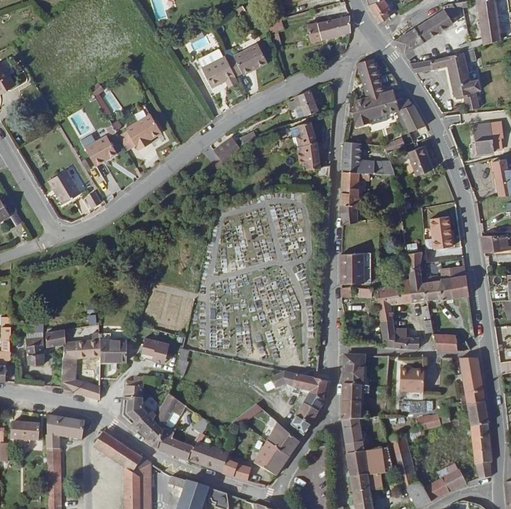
[(389,16),(386,11),(388,9),(383,0),(380,0),(370,4),(368,5),(373,13),(378,22),(389,16)]
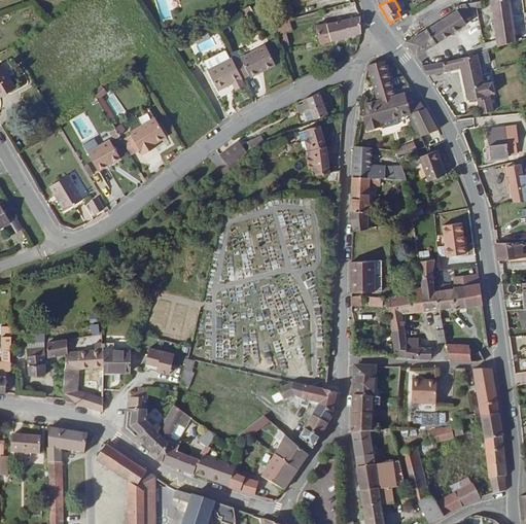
[(491,0),(498,41),(489,44),(491,49),(518,42),(510,0),(491,0)]
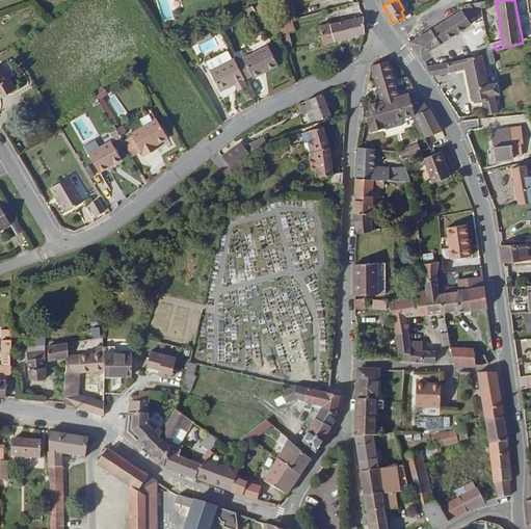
[(459,9),(410,41),(419,55),(477,22),(472,12),(482,9),(481,6),(480,1),(458,6),(459,9)]
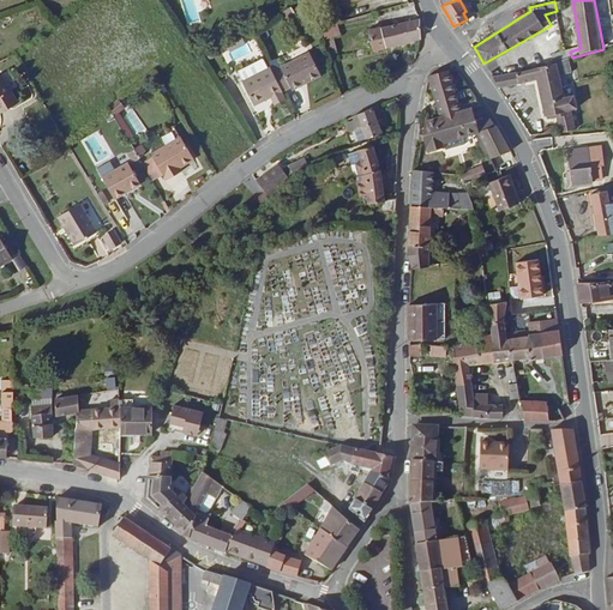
[(304,24),(289,5),(281,10),(295,30),(304,24)]
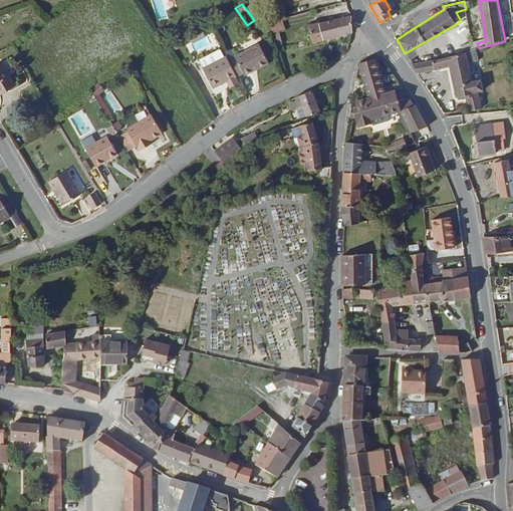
[(351,15),(308,26),(312,43),(351,32),(352,32),(351,22),(351,15)]
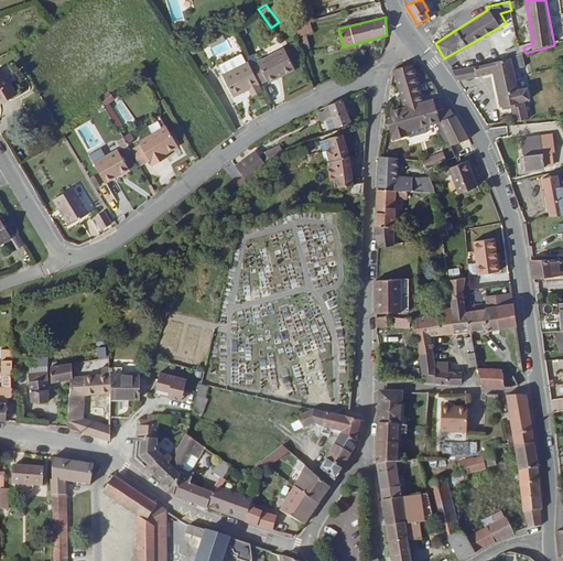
[(304,23),(295,25),(300,36),(312,33),(309,22),(304,23)]
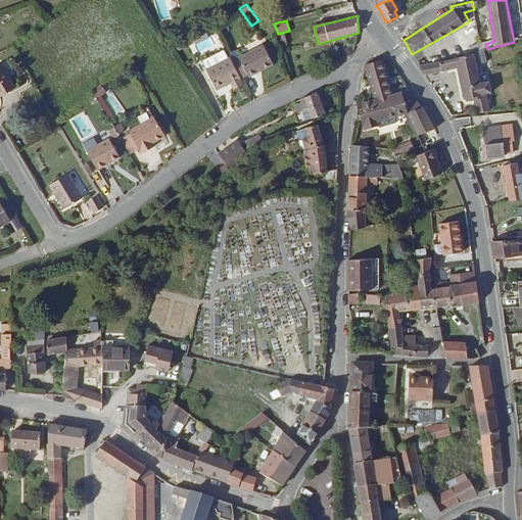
[(216,31),(189,44),(193,52),(203,48),(204,50),(221,42),(216,31)]
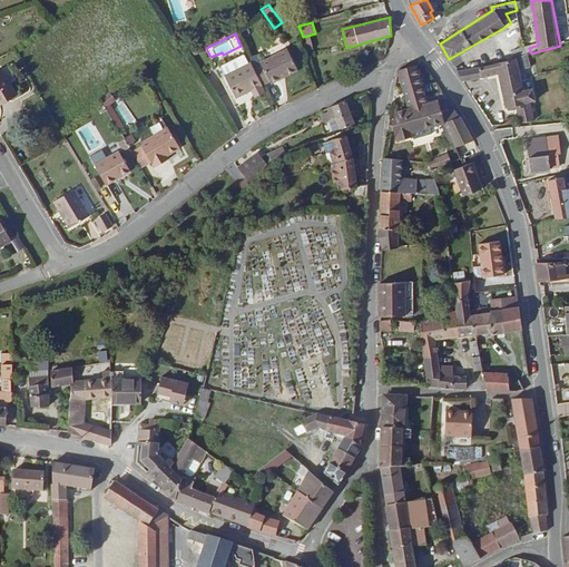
[(526,50),(514,54),(517,60),(527,56),(531,54),(529,48),(526,50)]
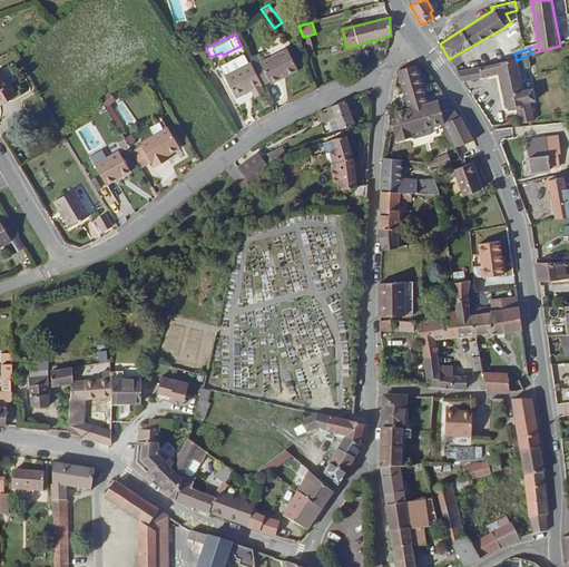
[(268,84),(283,76),(285,78),(297,71),(287,50),(252,68),(261,86),(262,87),(268,84)]
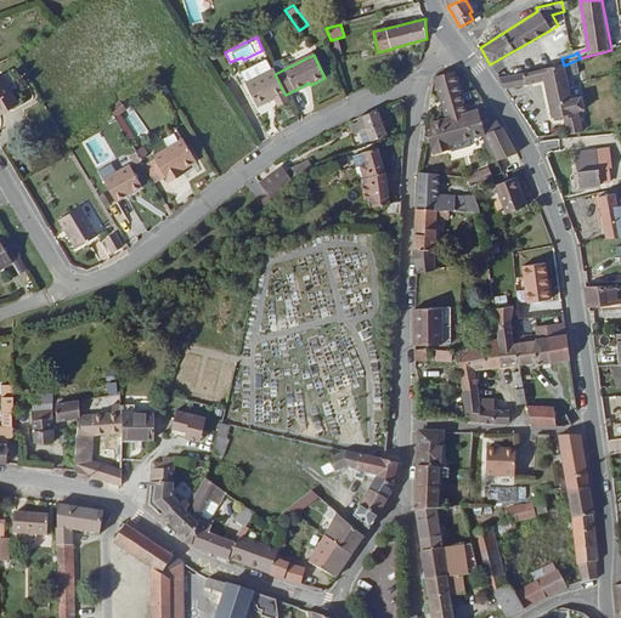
[(545,80),(547,90),(569,86),(564,66),(521,73),(524,84),(545,80)]
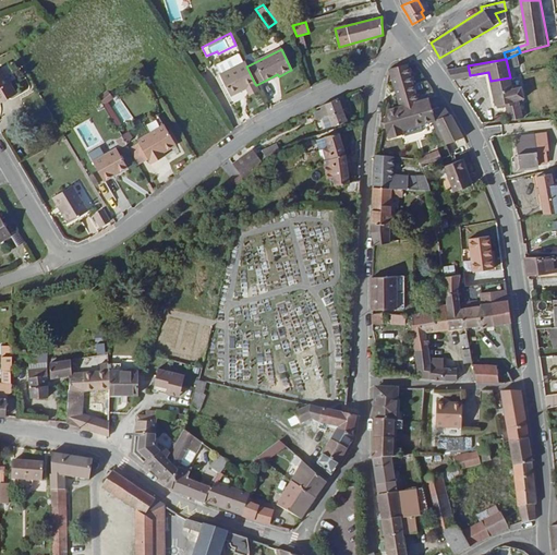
[(245,89),(255,84),(246,67),(245,64),(219,77),(229,98),(245,89)]
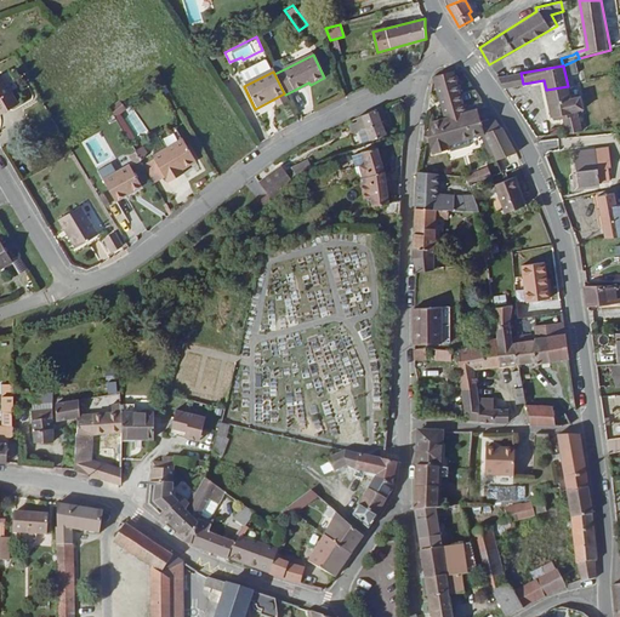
[(445,118),(430,123),(428,130),(427,137),(434,152),(448,147),(448,143),(467,137),(483,132),(483,131),(501,126),(495,118),(479,123),(476,109),(464,112),(453,72),(433,78),(445,118)]
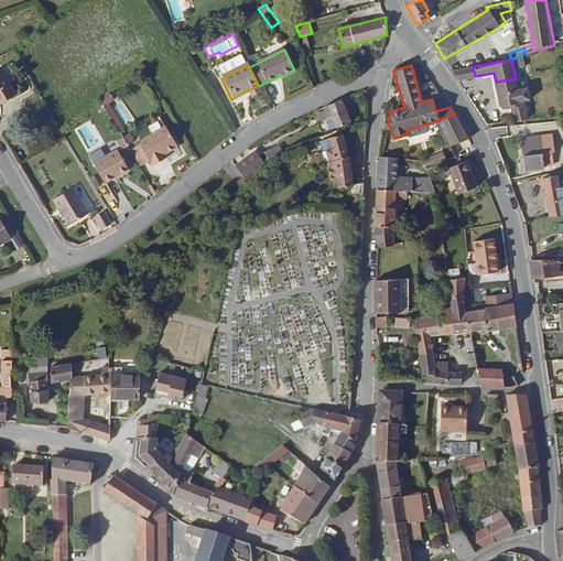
[(457,78),(475,76),(473,66),(452,69),(457,78)]
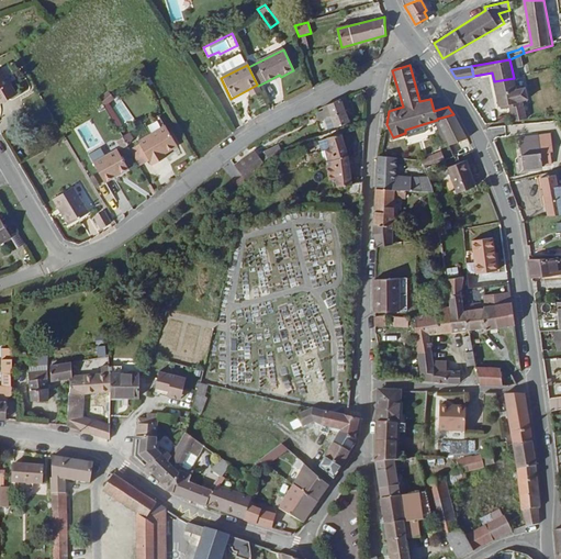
[(0,102),(13,96),(0,73),(0,102)]
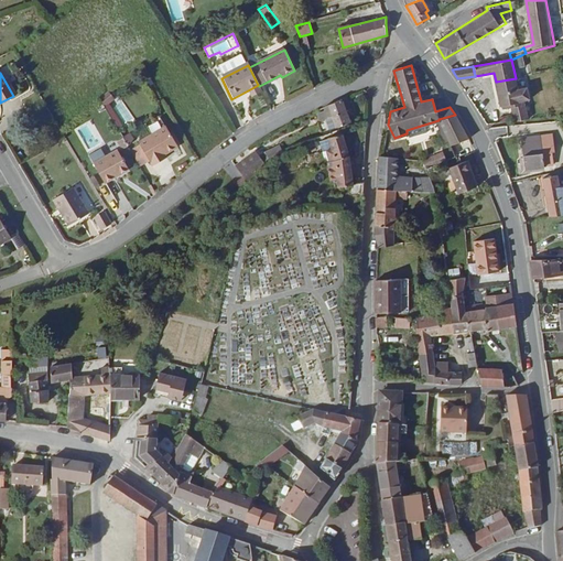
[(280,75),(266,83),(268,85),(282,77),(280,75)]
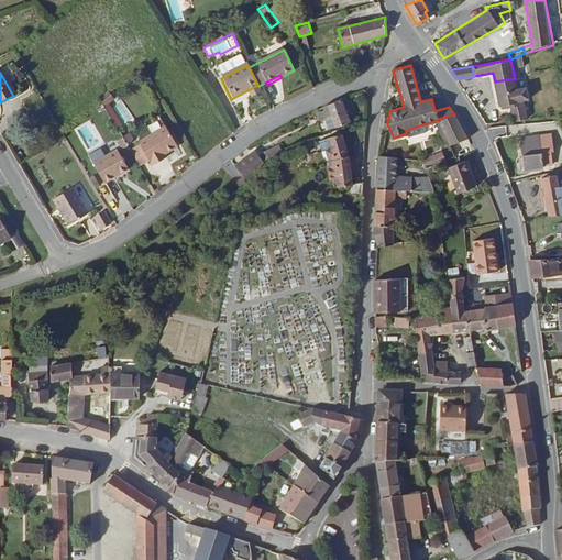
[(497,95),(518,89),(515,78),(495,81),(497,95)]
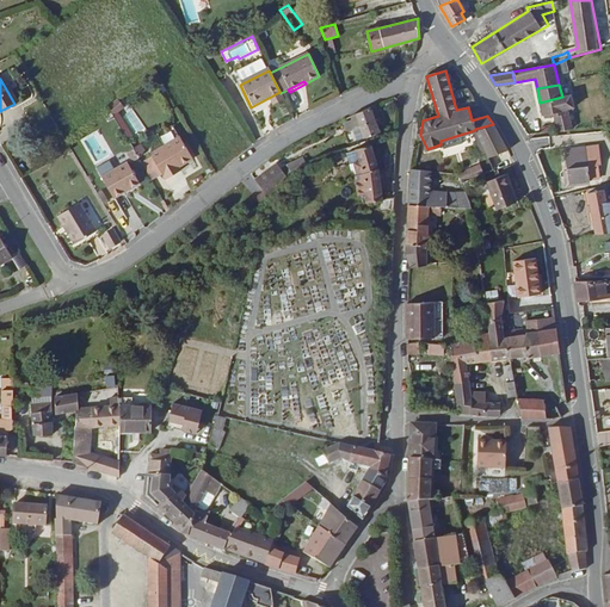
[(279,92),(269,98),(272,106),(284,100),(281,93),(279,92)]
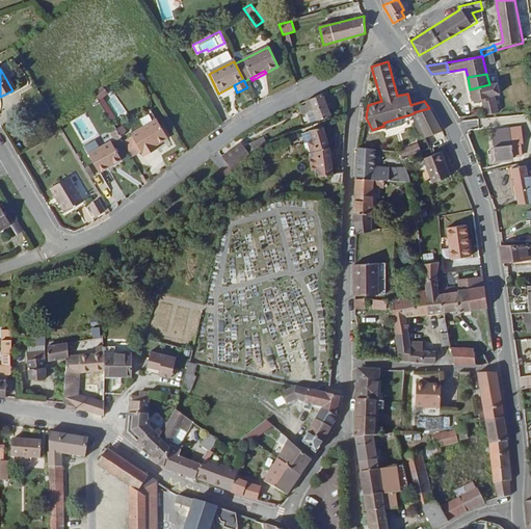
[(105,89),(100,82),(90,89),(95,97),(105,89)]
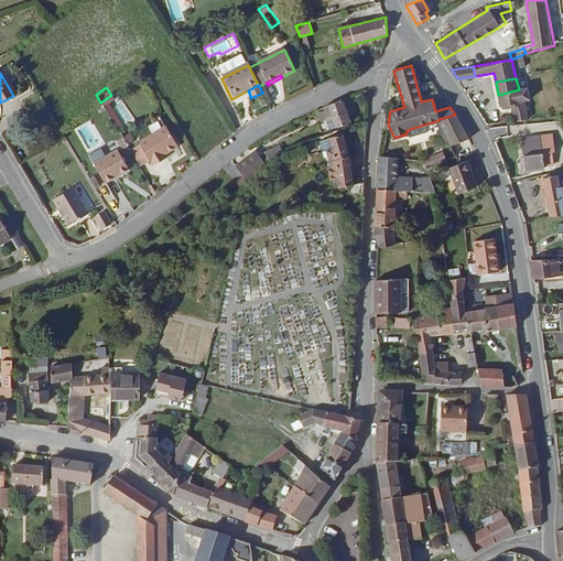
[(505,109),(512,108),(515,120),(529,118),(524,101),(532,99),(529,87),(519,89),(498,95),(501,106),(504,106),(505,109)]
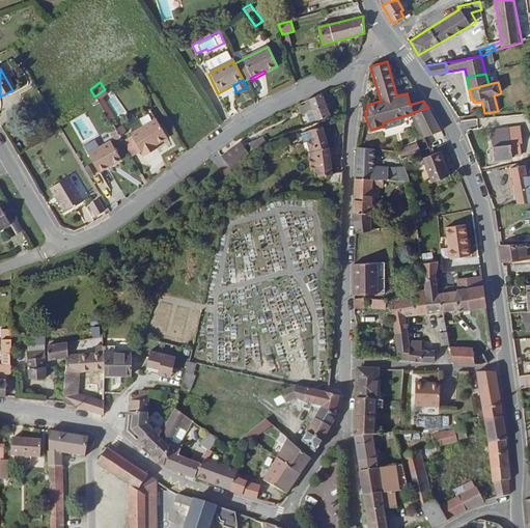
[(309,102),(304,104),(311,121),(330,114),(329,110),(332,109),(329,99),(325,100),(322,92),(308,99),(309,102)]
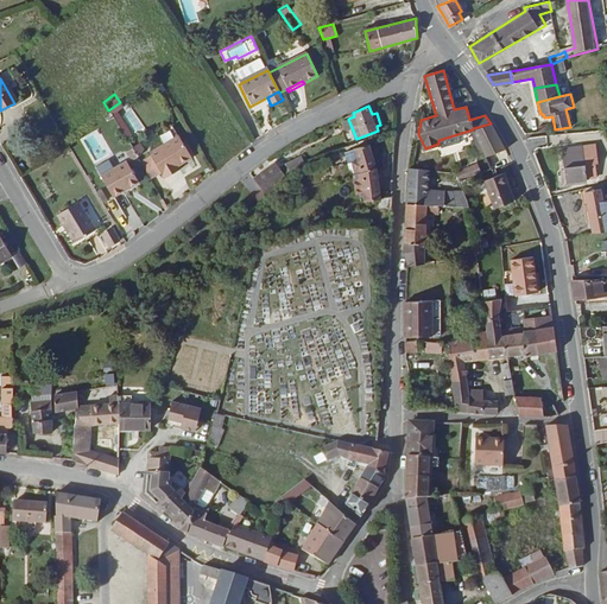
[(507,147),(493,122),(491,124),(473,128),(473,129),(485,157),(507,147)]
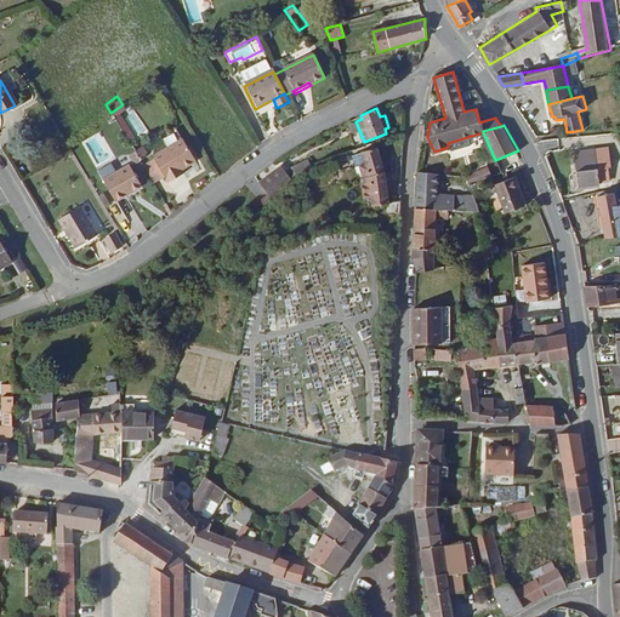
[(177,136),(147,153),(149,158),(158,173),(163,180),(177,171),(176,167),(191,160),(177,136)]
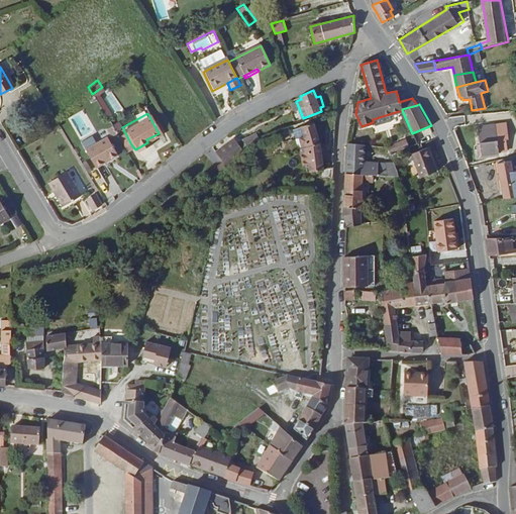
[(389,114),(373,119),(373,122),(374,125),(391,120),(389,114)]
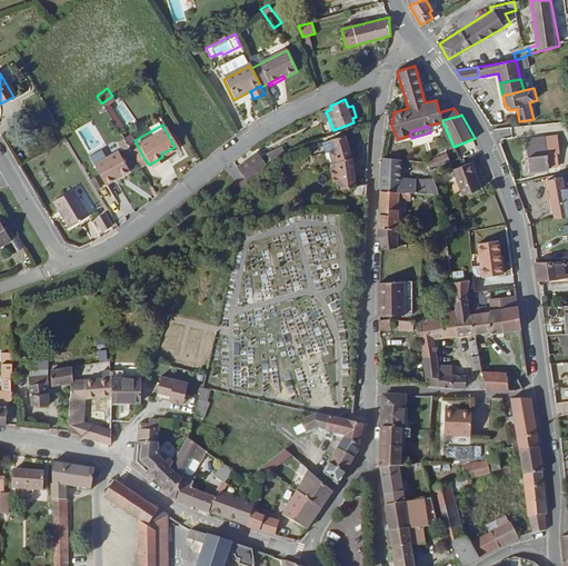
[(347,136),(324,142),(338,180),(345,179),(346,187),(356,187),(352,159),(347,136)]
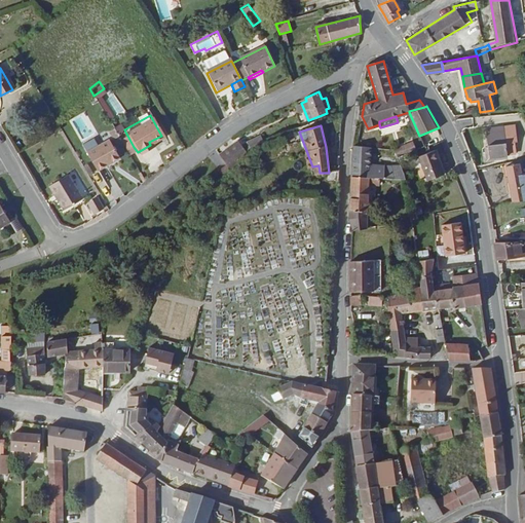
[(505,142),(504,131),(486,134),(490,158),(508,155),(507,150),(516,148),(515,141),(505,142)]
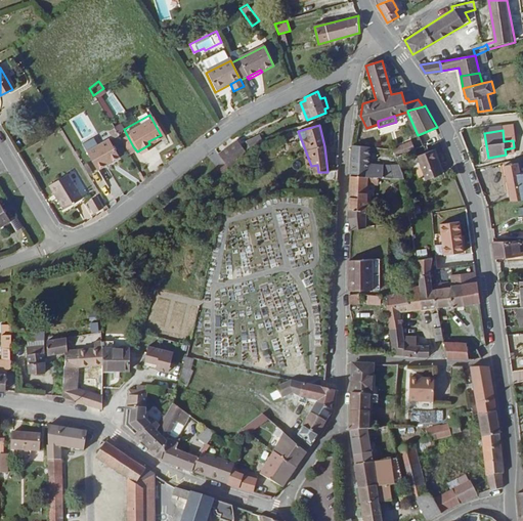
[(126,133),(118,138),(125,152),(133,146),(126,133)]
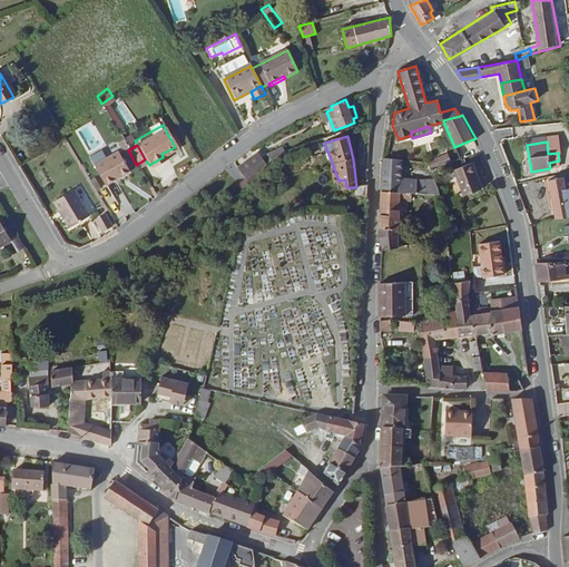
[(258,174),(256,173),(273,159),(286,154),(284,146),(266,152),(260,158),(258,156),(255,159),(252,155),(243,162),(253,179),(258,174)]
